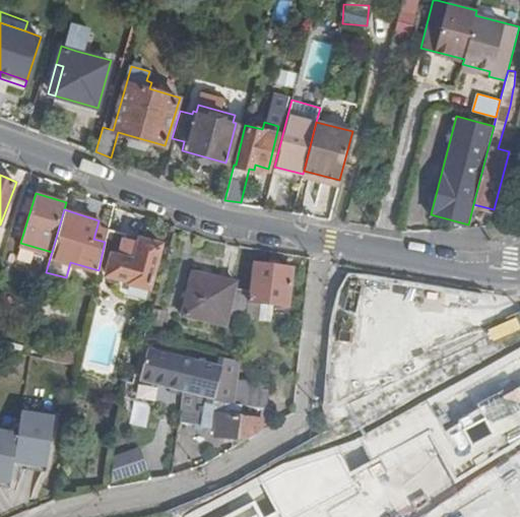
[(93,239),(105,242),(109,228),(98,224),(93,239)]
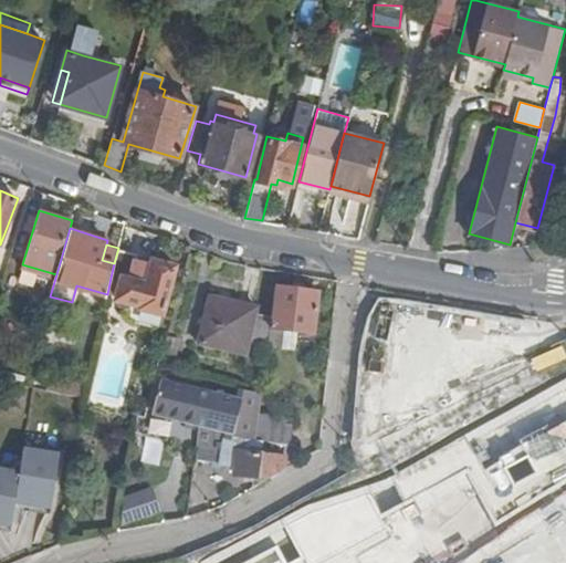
[(132,313),(135,320),(155,325),(161,321),(175,264),(154,259),(153,263),(136,259),(137,252),(118,248),(114,263),(111,278),(112,278),(123,281),(118,300),(134,304),(132,313)]
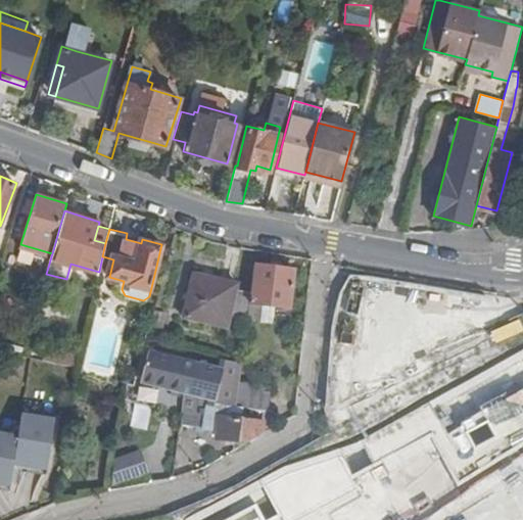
[(254,263),(250,291),(247,317),(272,320),(274,303),(289,305),(294,268),(254,263)]
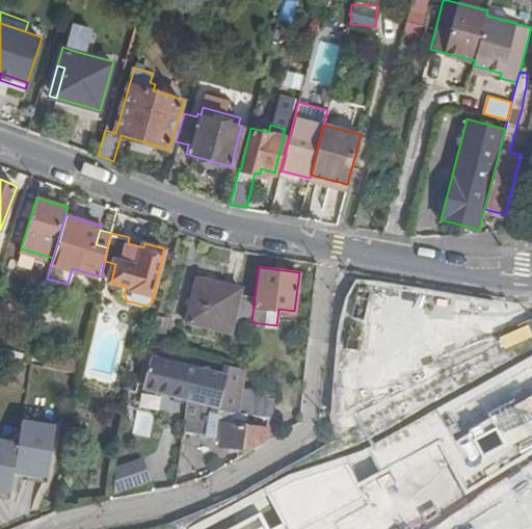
[(234,318),(239,292),(241,287),(197,276),(186,320),(231,331),(234,318)]
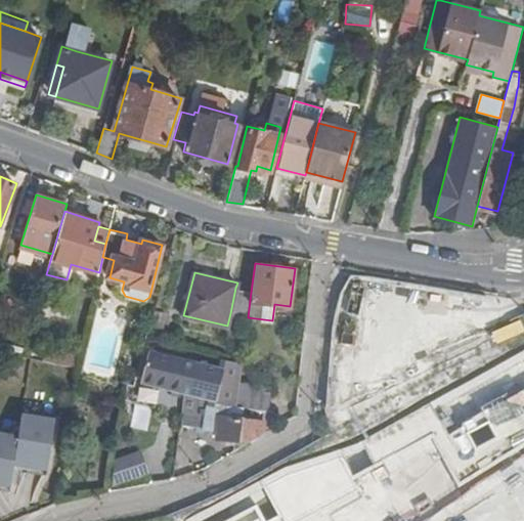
[(412,295),(364,287),(361,302),(354,300),(351,318),(358,319),(355,335),(389,341),(392,324),(411,328),(412,295)]
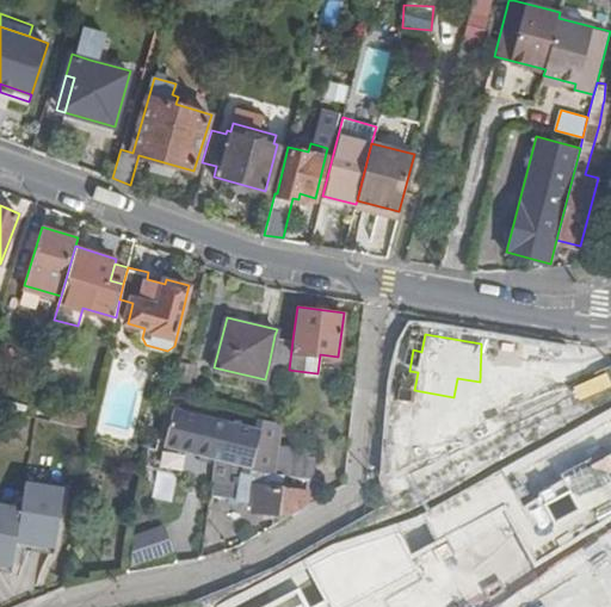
[(292,340),(275,335),(269,365),(285,369),(292,340)]
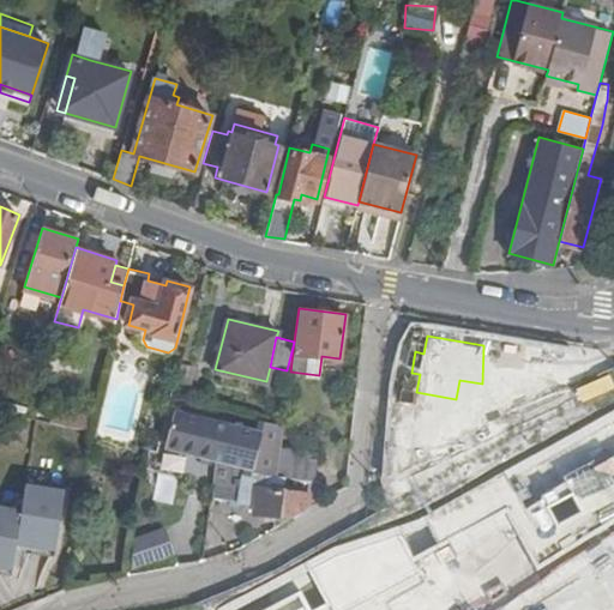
[(487,390),(494,390),(530,390),(531,344),(488,344),(487,388),(487,390)]
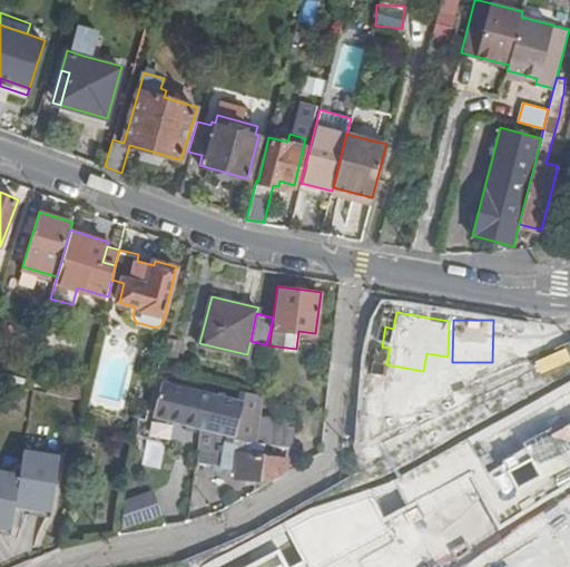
[(533,335),(541,352),(569,339),(569,334),(566,325),(561,323),(533,335)]
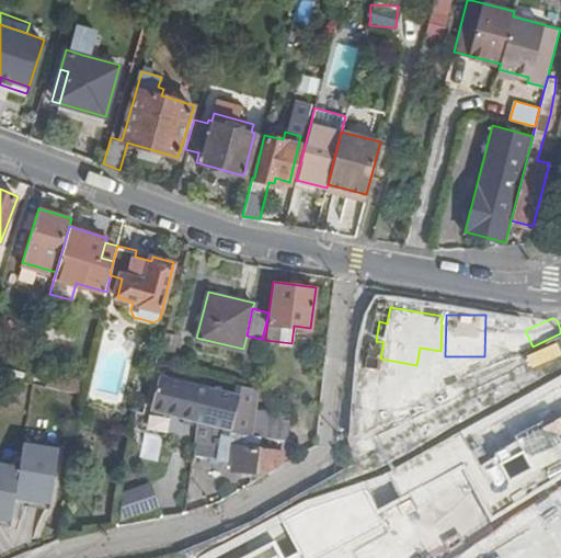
[(530,363),(559,351),(553,339),(525,351),(530,363)]
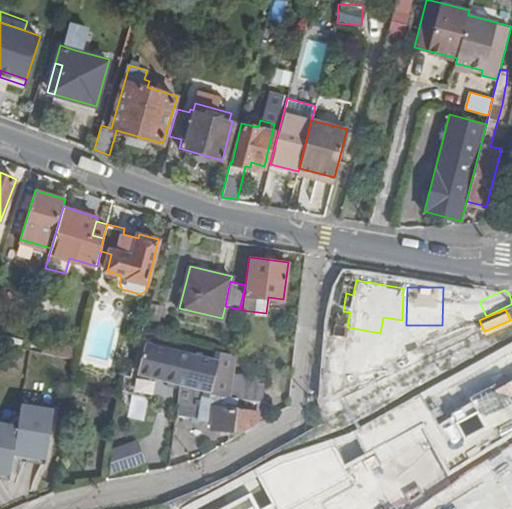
[(415,350),(412,325),(406,325),(406,324),(402,323),(401,358),(415,350)]
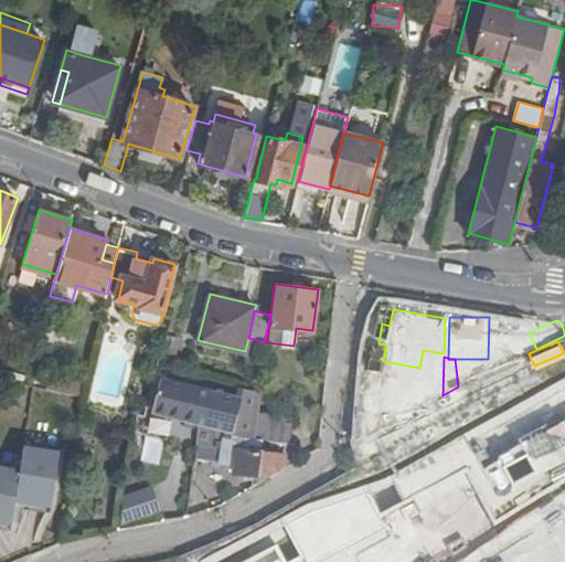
[(233,433),(255,436),(258,411),(262,389),(242,385),(241,395),(161,375),(151,411),(199,423),(225,432),(233,433)]
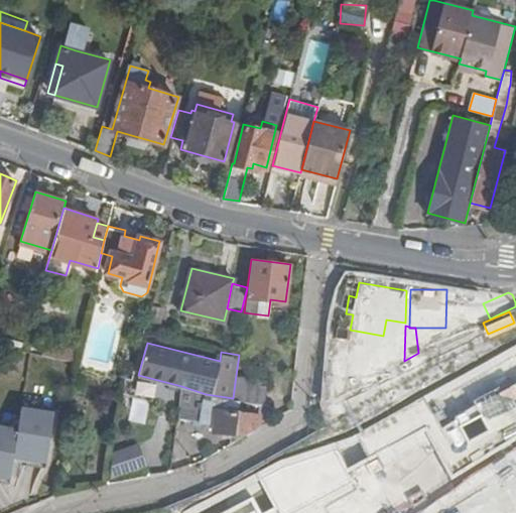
[(280,459),(188,511),(188,512),(413,512),(496,456),(515,444),(515,343),(338,444),(280,459)]
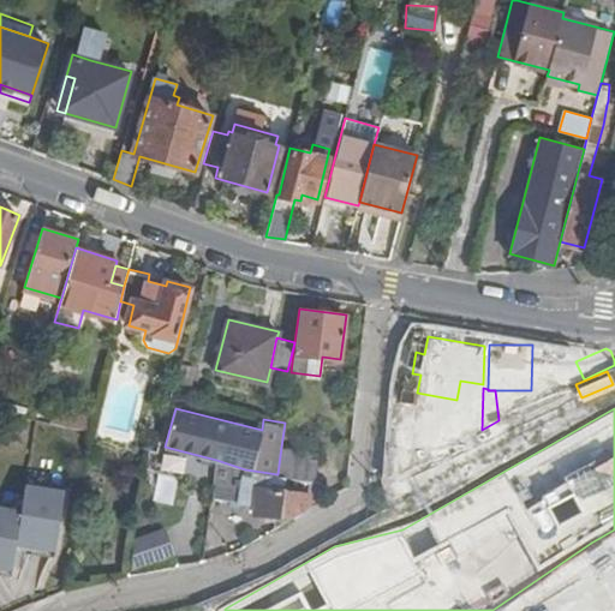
[(290,477),(290,473),(315,477),(320,451),(294,447),(294,448),(281,447),(278,474),(286,475),(290,477)]
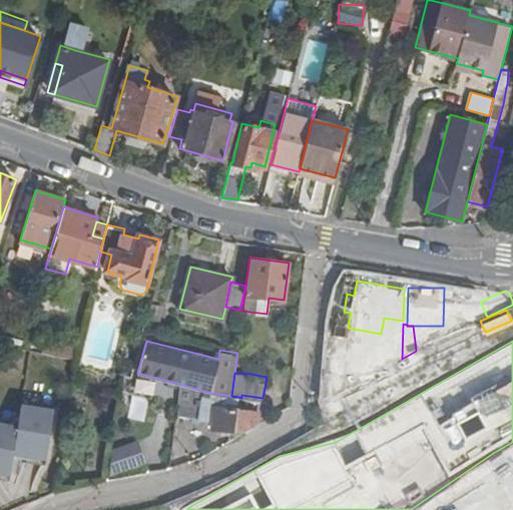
[(213,420),(213,427),(243,431),(257,423),(259,412),(237,409),(238,397),(231,396),(211,393),(204,392),(180,384),(180,388),(176,414),(199,417),(199,418),(213,420)]
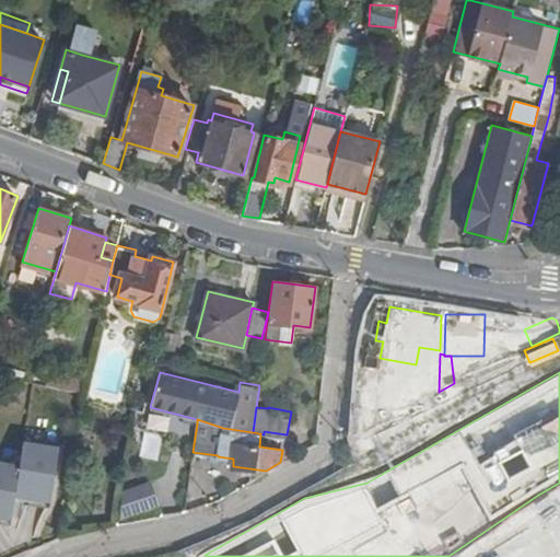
[(284,438),(282,450),(280,462),(293,455),(294,439),(284,438)]
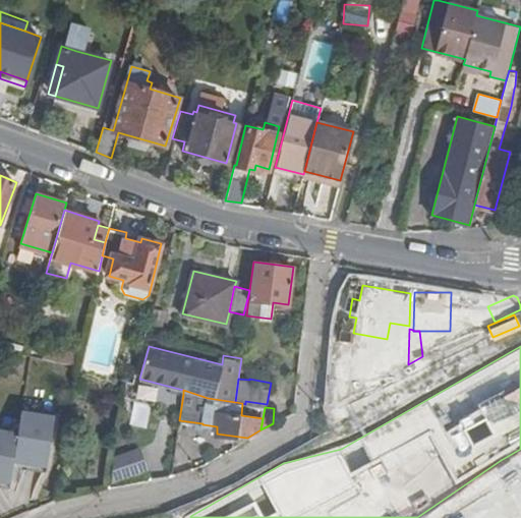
[(149,469),(141,448),(115,456),(115,479),(122,477),(149,469)]
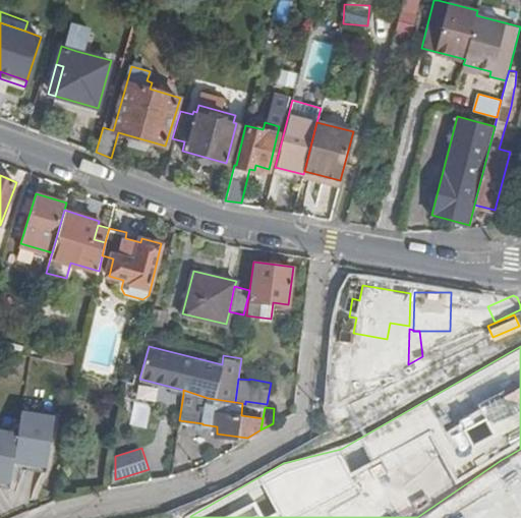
[(0,487),(20,491),(24,458),(0,454),(0,487)]
